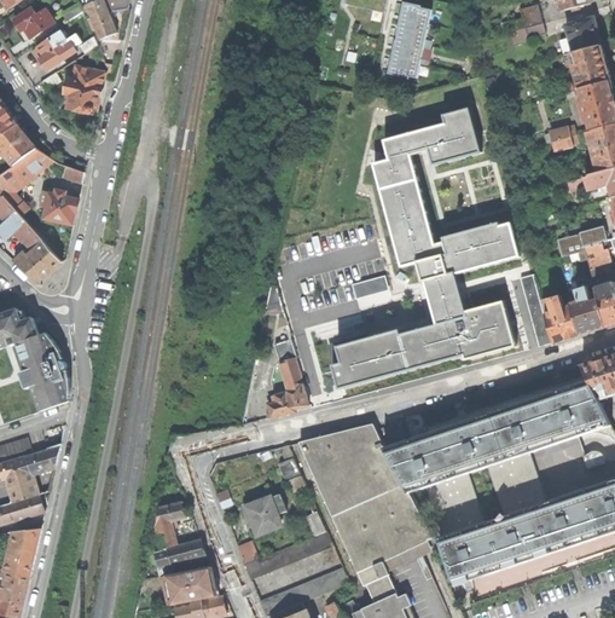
[(94,0),(85,4),(98,38),(106,34),(115,32),(108,11),(102,0),(94,0)]
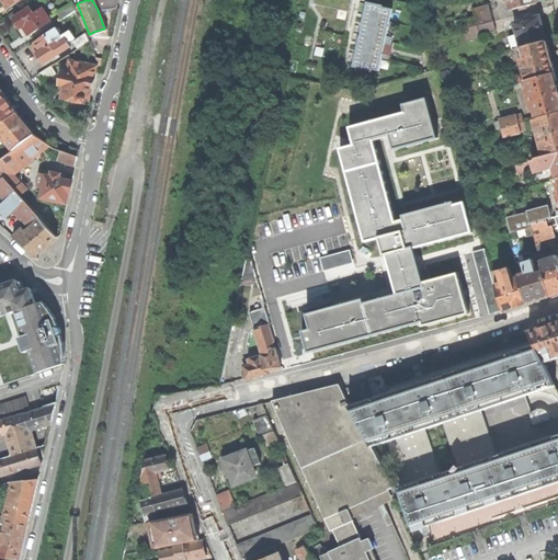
[(92,0),(98,10),(115,7),(116,0),(92,0)]
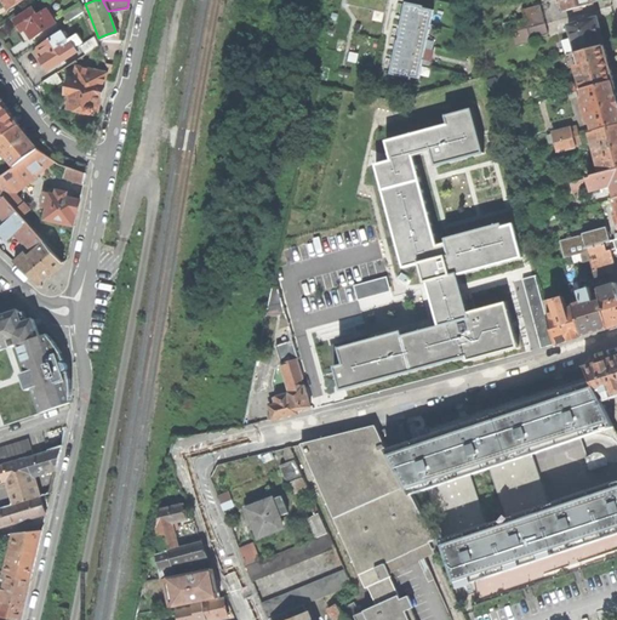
[(344,0),(344,1),(383,10),(386,0),(344,0)]
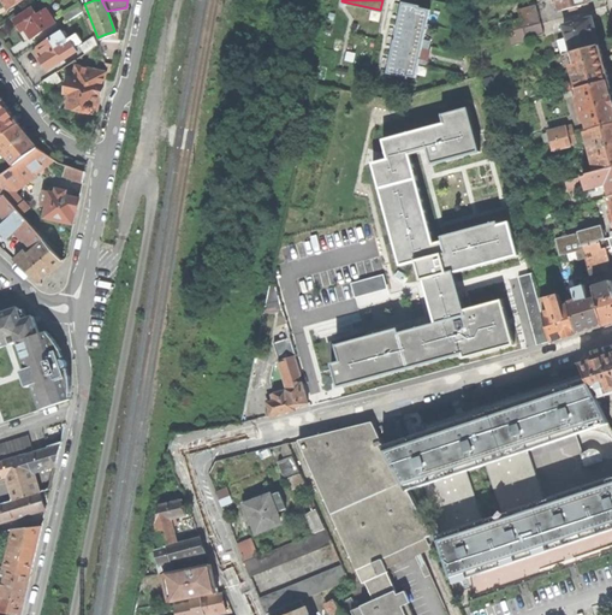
[(390,54),(386,71),(405,75),(405,72),(414,74),(427,7),(417,6),(419,3),(408,0),(402,0),(398,15),(396,24),(392,45),(390,54)]
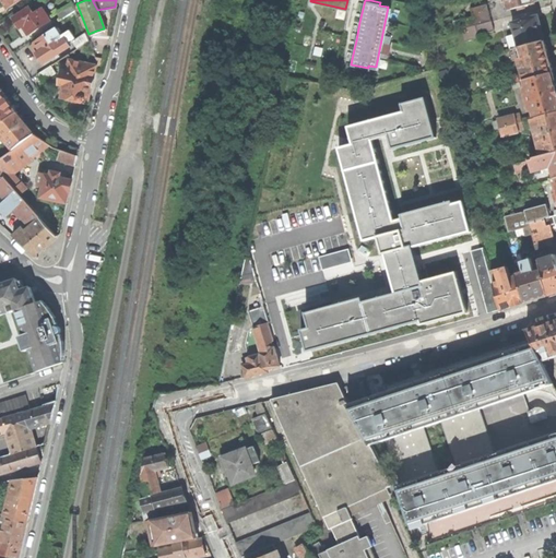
[(503,0),(506,9),(531,1),(531,0),(503,0)]
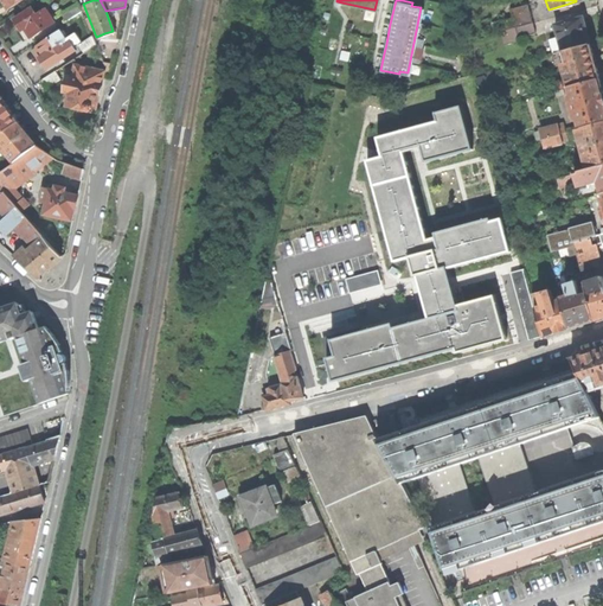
[(65,19),(81,10),(76,2),(61,11),(65,19)]
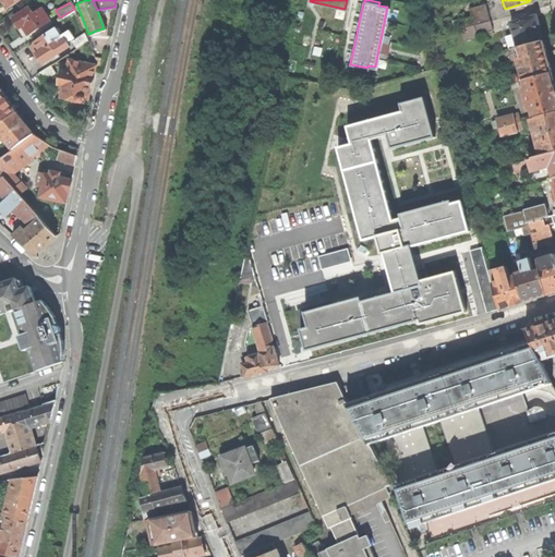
[(462,27),(489,20),(484,3),(468,8),(470,15),(459,19),(462,27)]
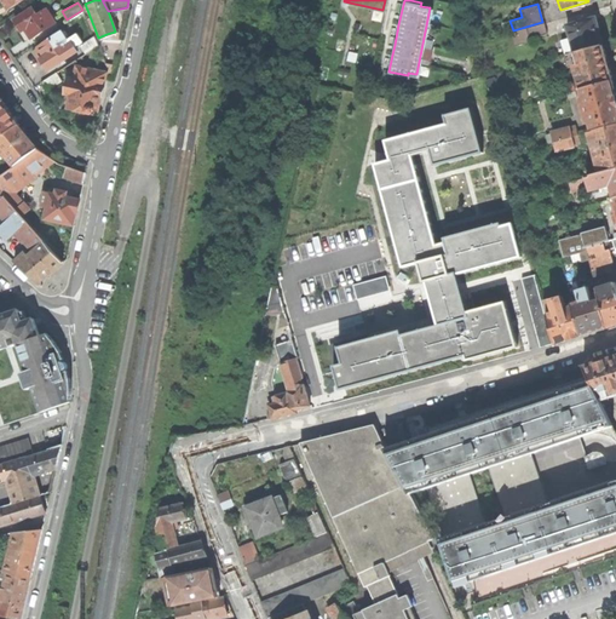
[(45,9),(39,12),(36,15),(33,9),(32,6),(13,18),(17,24),(21,29),(24,27),(30,36),(53,22),(45,9)]
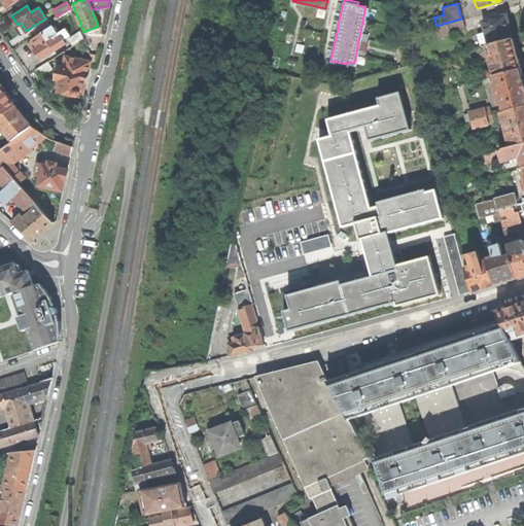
[(480,21),(484,34),(487,44),(511,38),(507,23),(504,13),(480,21)]
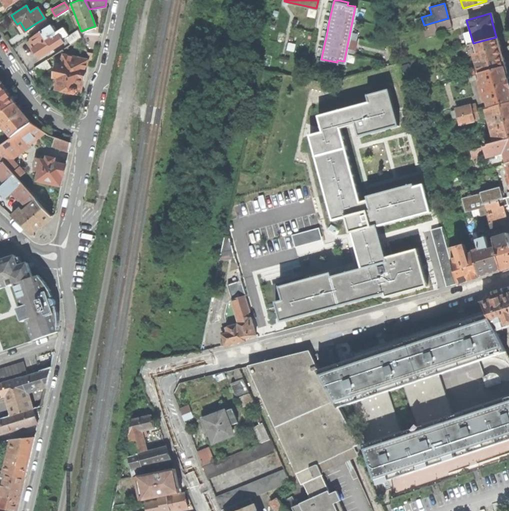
[(451,28),(448,18),(424,25),(420,26),(424,37),(436,34),(436,32),(451,28)]
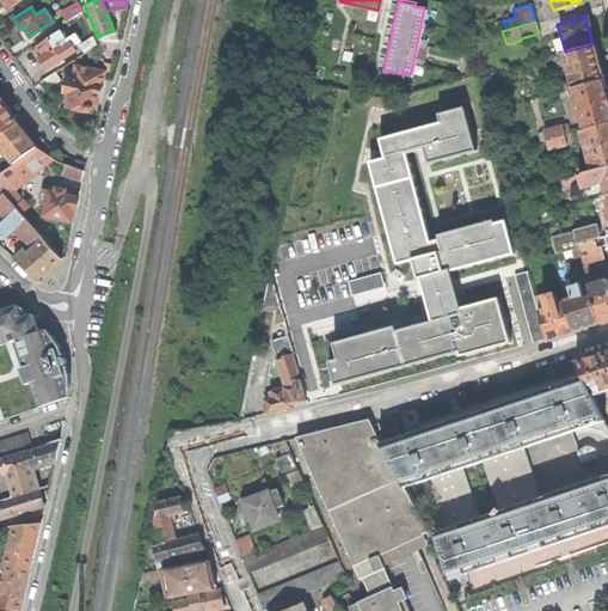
[(59,31),(36,46),(42,54),(38,56),(38,57),(45,68),(74,49),(72,46),(79,40),(74,32),(63,38),(59,31)]
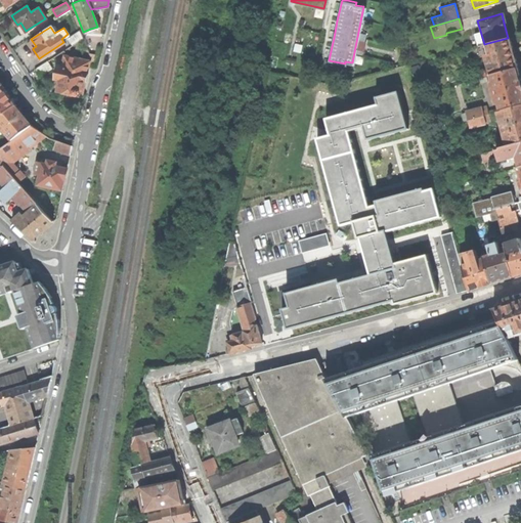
[(68,37),(72,43),(82,37),(78,31),(68,37)]
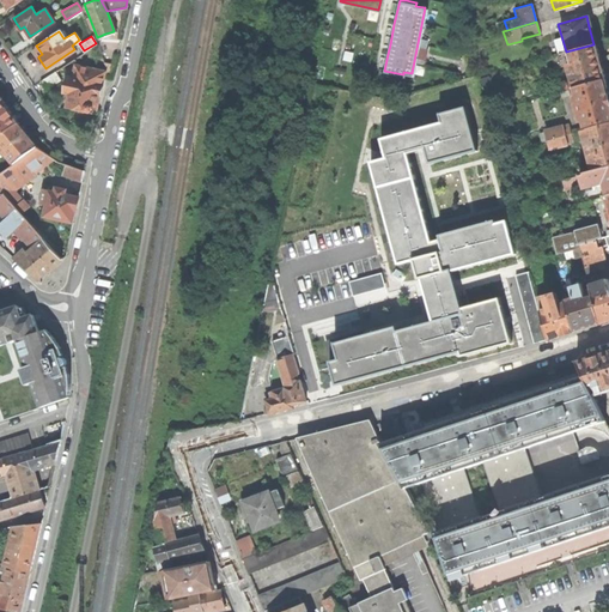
[(564,53),(572,86),(603,78),(598,61),(594,44),(566,52),(564,53)]
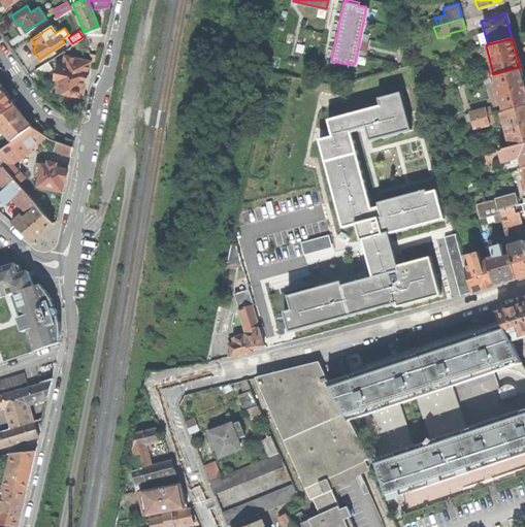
[(62,66),(58,65),(55,78),(59,78),(57,90),(64,91),(81,95),(89,61),(64,56),(62,66)]
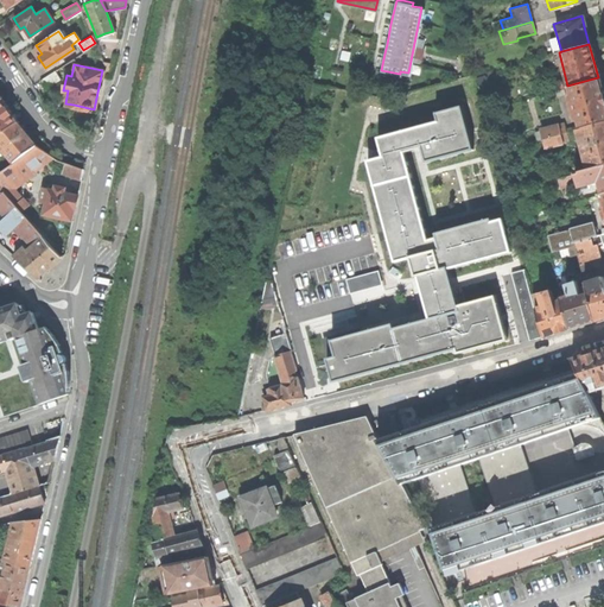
[(59,77),(53,69),(38,78),(44,88),(59,77)]
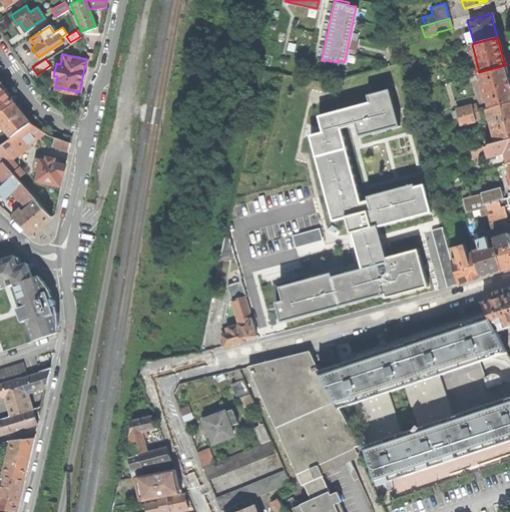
[(486,96),(487,99),(489,107),(509,101),(509,83),(509,82),(505,65),(479,72),(481,79),(483,84),(480,85),(483,97),(486,96)]
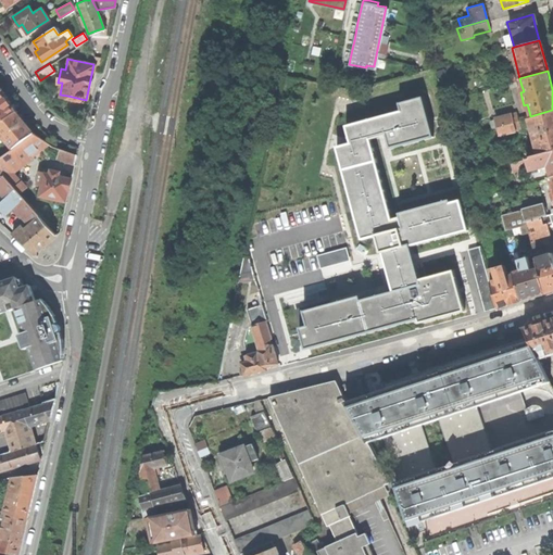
[(0,122),(15,111),(9,101),(1,89),(0,90),(0,122)]
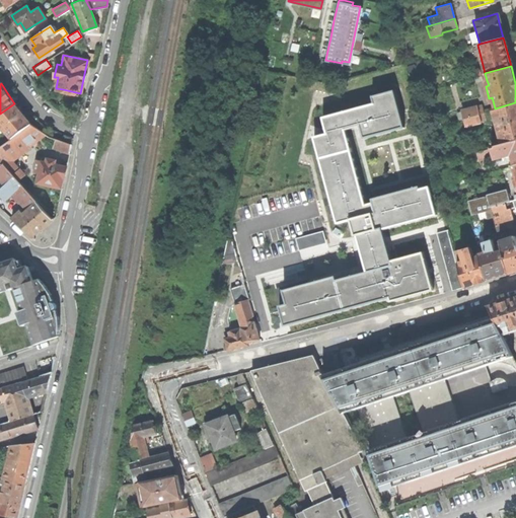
[(317,158),(349,151),(343,127),(360,122),(364,134),(401,124),(391,87),(370,93),(372,102),(321,117),(325,132),(311,136),(317,158)]
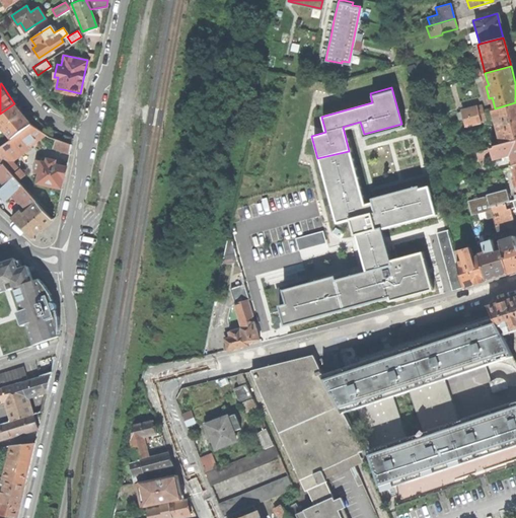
[(495,121),(498,134),(502,133),(505,143),(515,140),(515,102),(495,108),(498,120),(495,121)]
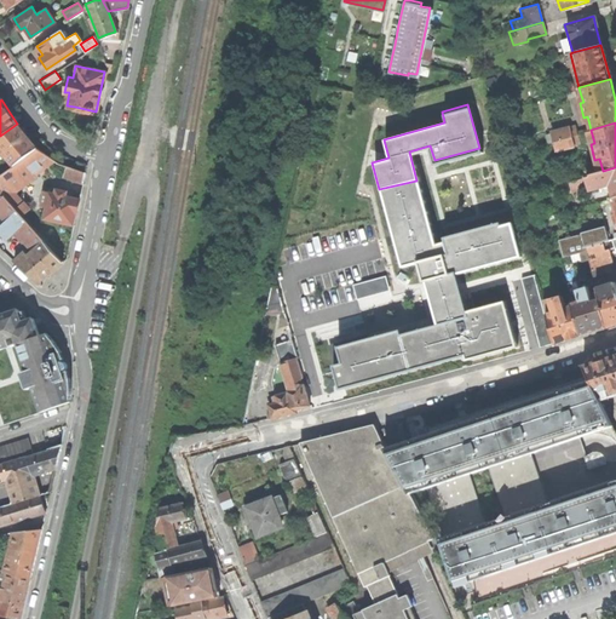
[(27,135),(17,124),(0,136),(0,149),(12,165),(36,147),(27,135)]
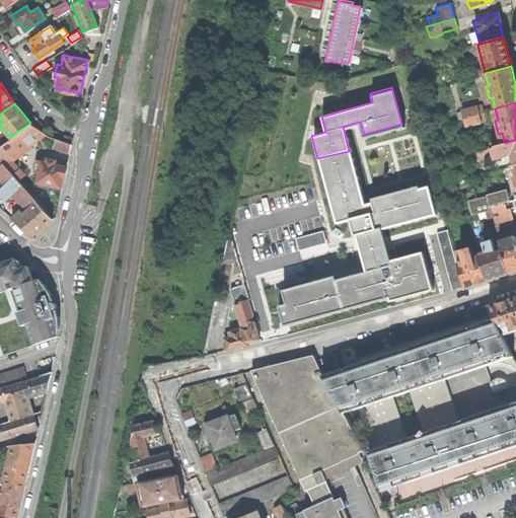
[(460,111),(462,119),(477,114),(475,106),(460,111)]
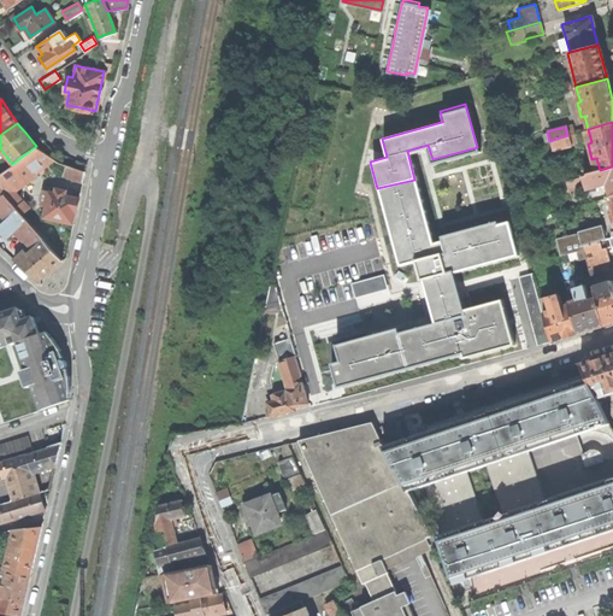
[(570,144),(567,135),(549,141),(552,150),(570,144)]
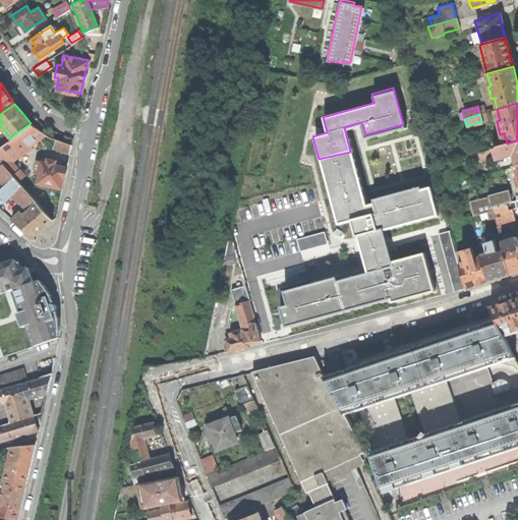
[(0,160),(2,162),(43,132),(31,123),(10,138),(0,146),(0,160)]
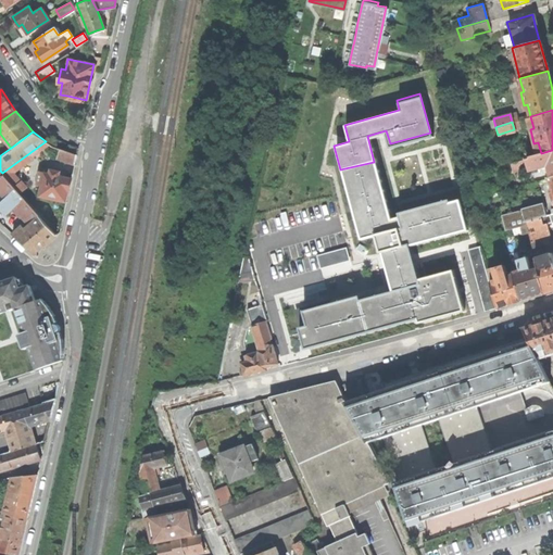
[(53,146),(46,141),(2,173),(3,175),(7,177),(12,173),(14,175),(53,146)]
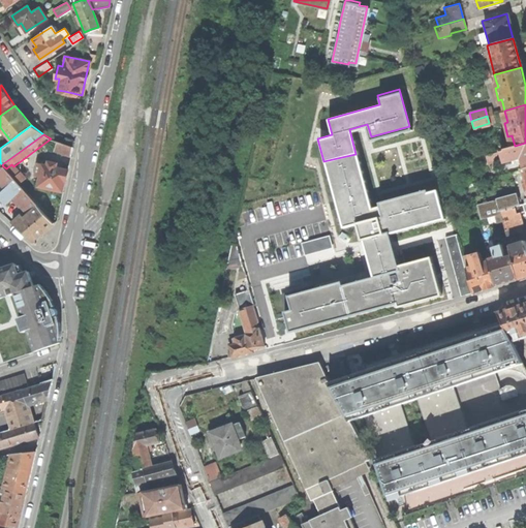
[(71,146),(59,142),(56,151),(68,156),(71,146)]
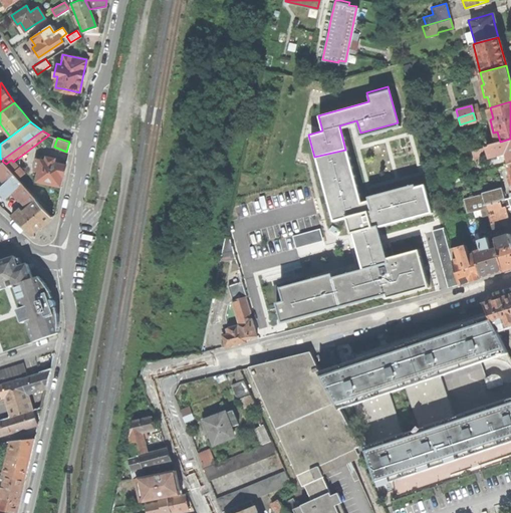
[(496,143),(485,146),(487,154),(488,157),(505,152),(508,163),(510,162),(510,139),(500,142),(496,143)]
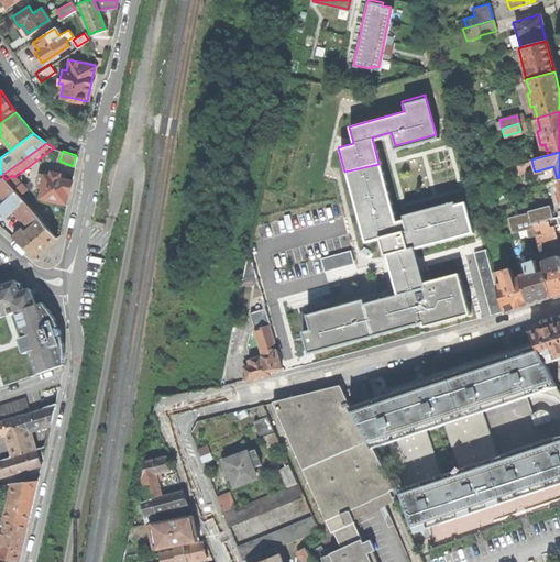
[(534,168),(531,160),(515,164),(517,173),(534,168)]
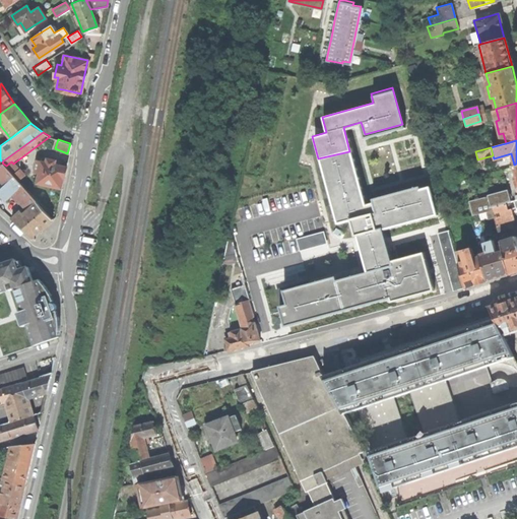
[(364,202),(349,151),(318,158),(335,223),(348,220),(365,216),(374,213),(371,201),(364,202)]
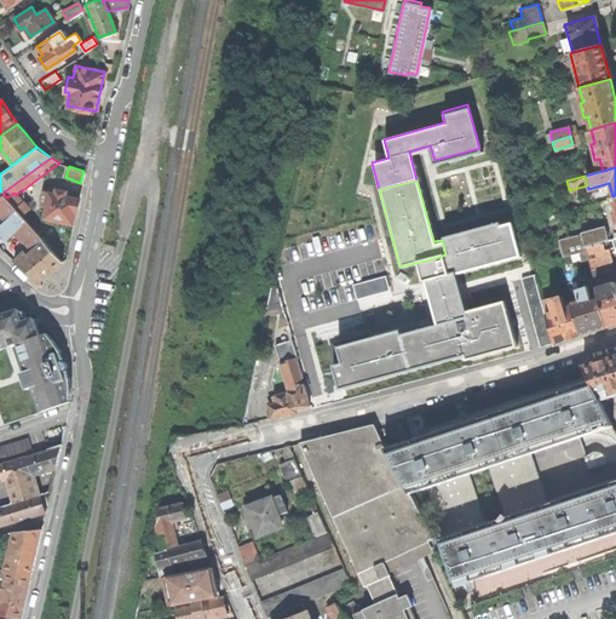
[(70,191),(50,188),(50,193),(44,191),(42,191),(40,204),(46,205),(44,217),(72,223),(74,211),(78,199),(69,196),(70,191)]
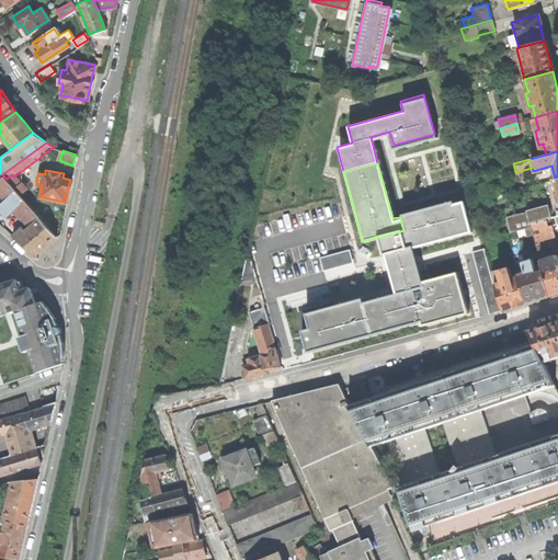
[(24,189),(14,176),(12,174),(7,179),(19,193),(24,189)]
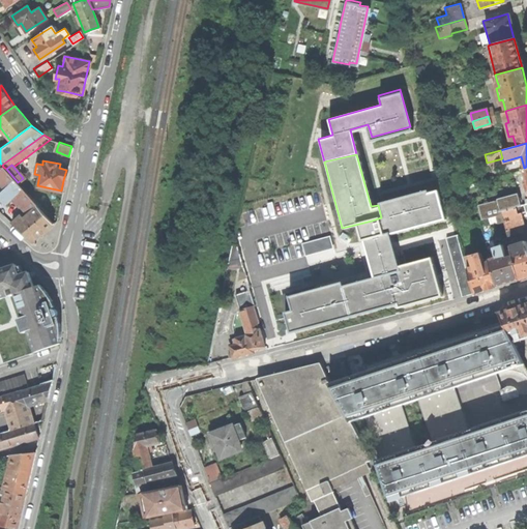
[(0,183),(3,187),(11,197),(13,195),(23,187),(18,182),(6,169),(3,167),(0,170),(0,183)]
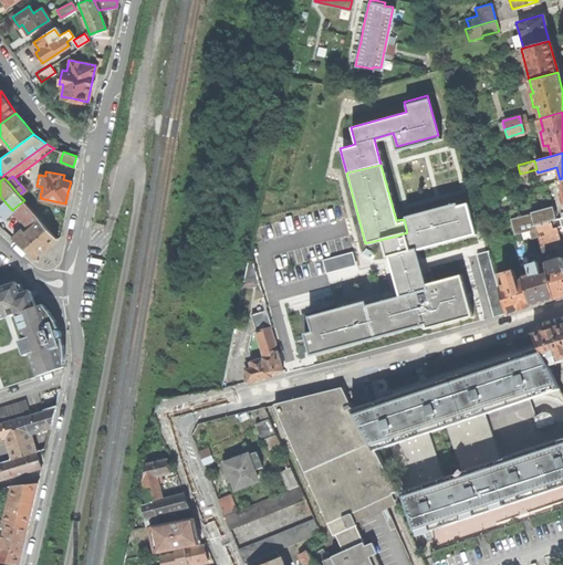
[(7,217),(13,210),(12,210),(3,200),(0,203),(0,210),(7,217)]
